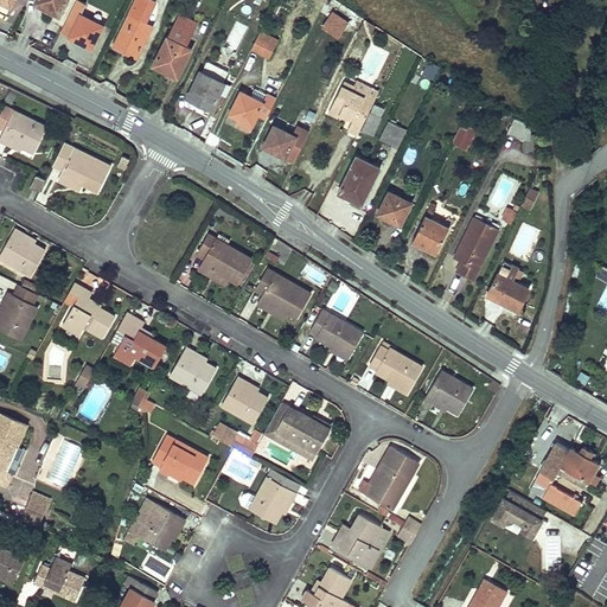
[(36,0),(34,4),(59,16),(66,0),(36,0)]
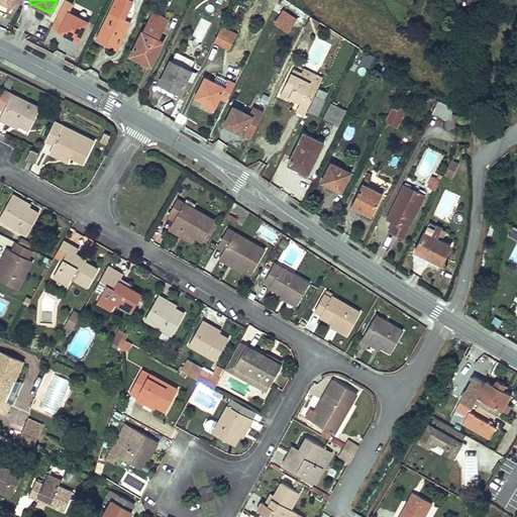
[(133,0),(116,0),(98,39),(107,44),(109,41),(118,45),(129,22),(126,19),(135,0),(133,0)]
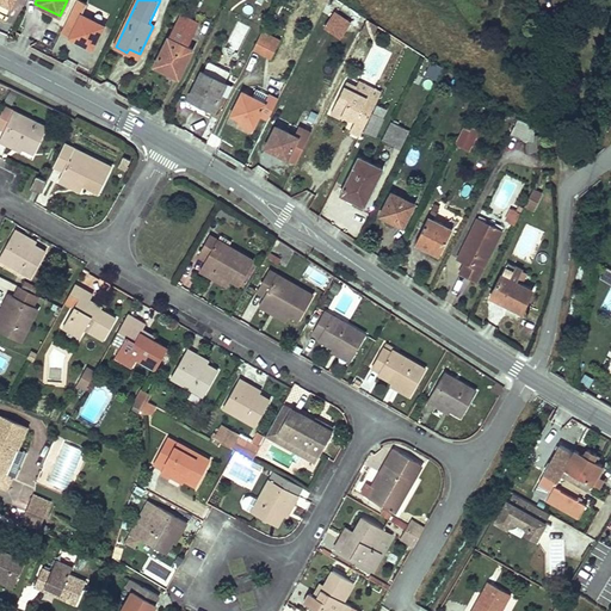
[(334,11),(323,28),(341,38),(352,22),(334,11)]
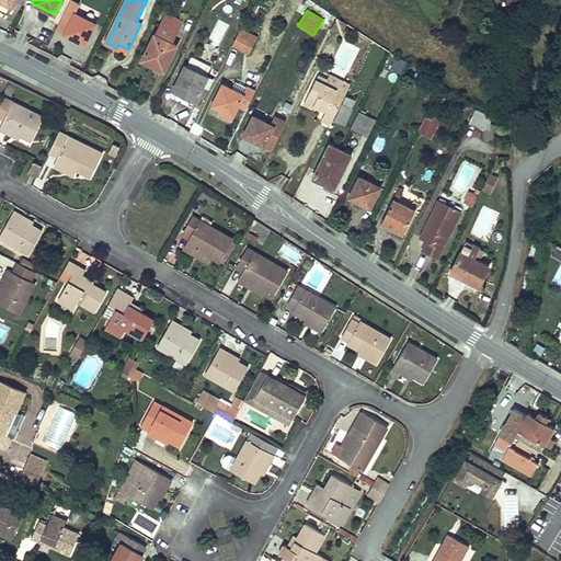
[(181,20),(167,12),(144,61),(164,71),(178,46),(170,43),(181,20)]
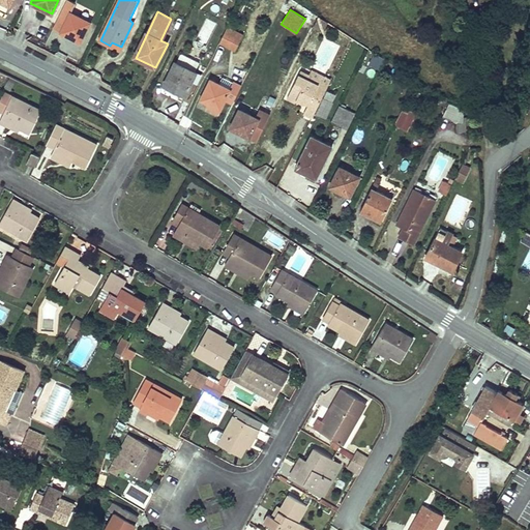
[(62,32),(75,38),(76,35),(82,38),(90,22),(71,12),(62,32)]
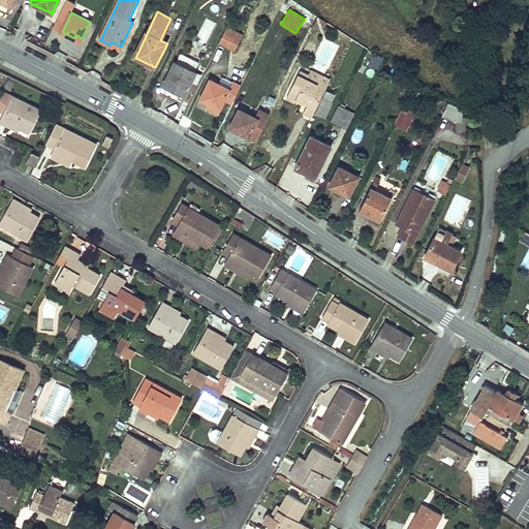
[(243,35),(226,27),(218,44),(234,53),(243,35)]
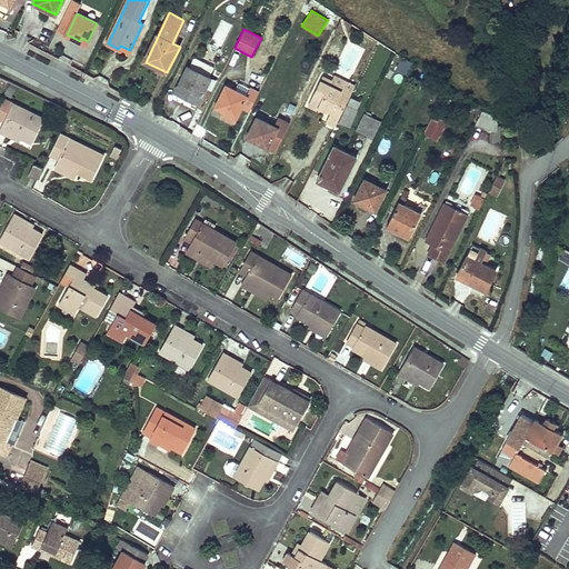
[(402,58),(396,69),(406,75),(411,62),(402,58)]
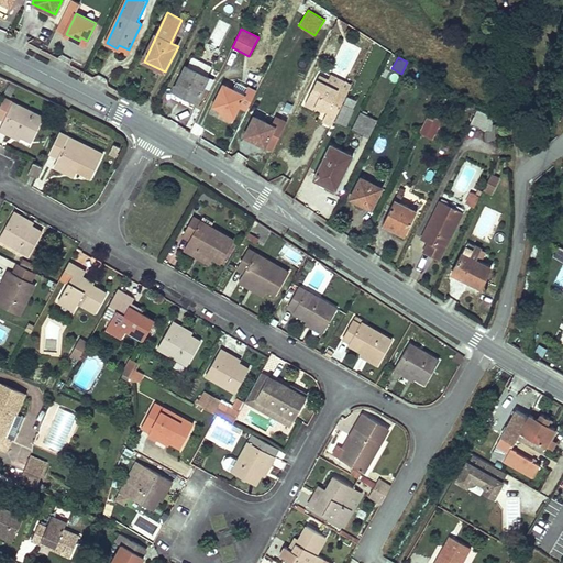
[(208,75),(211,68),(192,58),(189,65),(208,75)]
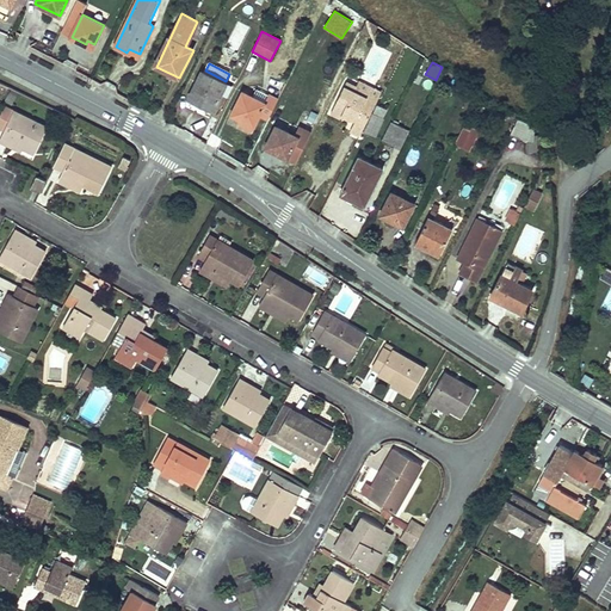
[(202,72),(189,98),(214,110),(226,84),(202,72)]
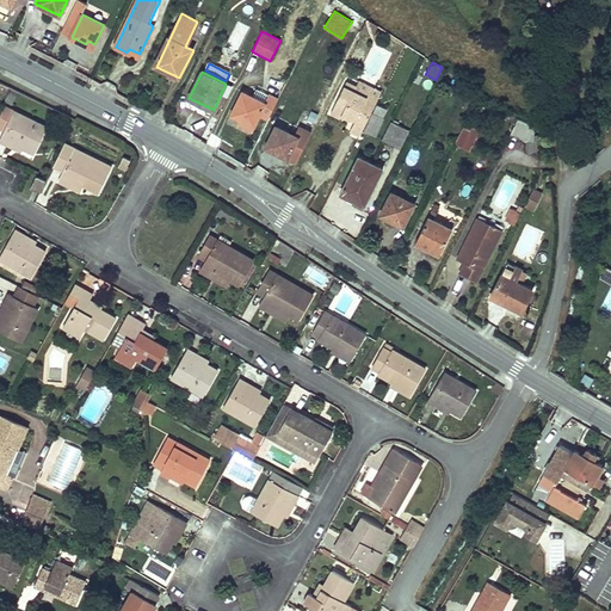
[(346,82),(331,113),(340,119),(341,116),(355,123),(351,130),(359,135),(377,99),(368,94),(366,97),(355,91),(356,88),(346,82)]
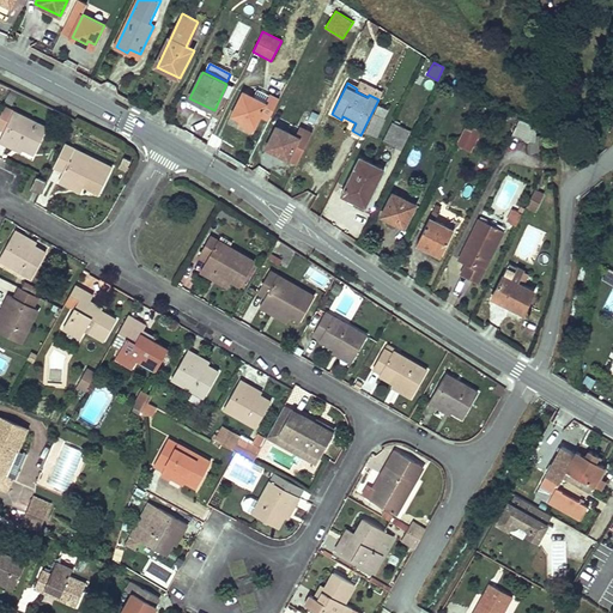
[(243,92),(232,114),(255,125),(266,103),(243,92)]
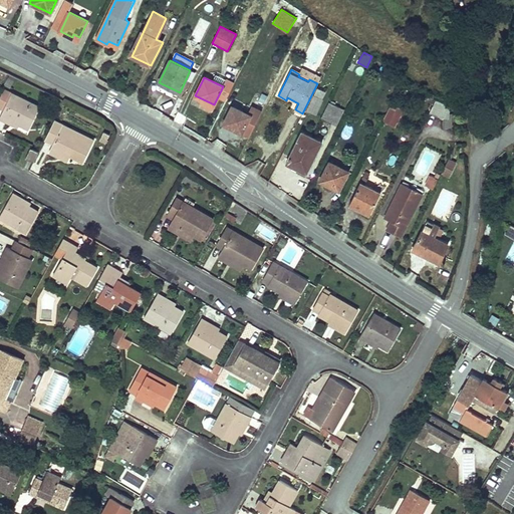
[(15,81),(9,78),(5,86),(11,89),(15,81)]
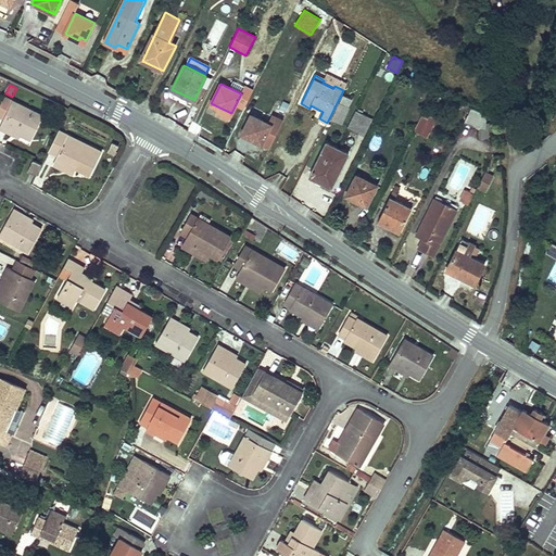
[(0,116),(3,118),(13,101),(5,97),(0,109),(0,116)]
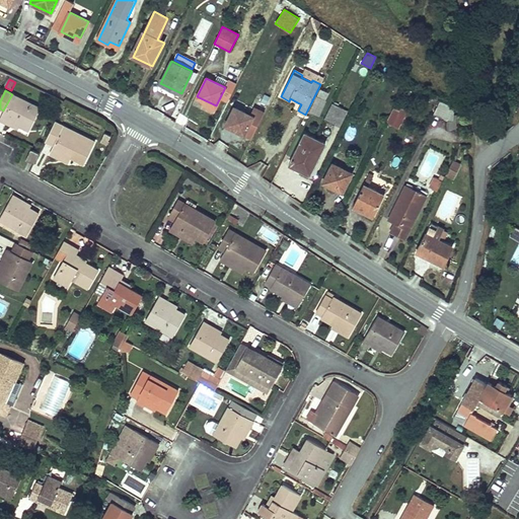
[(0,118),(7,122),(8,120),(19,125),(29,130),(41,107),(12,94),(3,110),(0,118)]
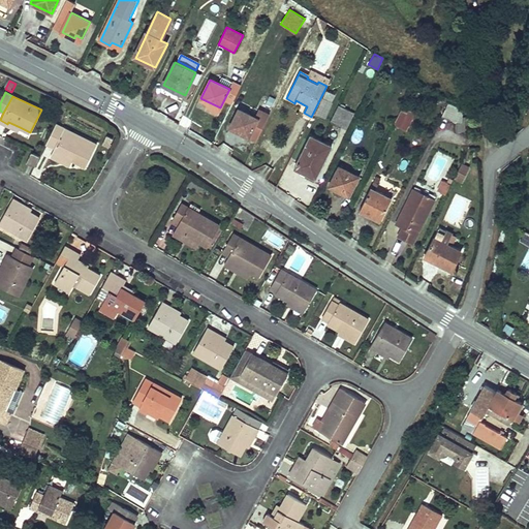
[(433,103),(445,110),(448,103),(449,102),(437,96),(433,103)]
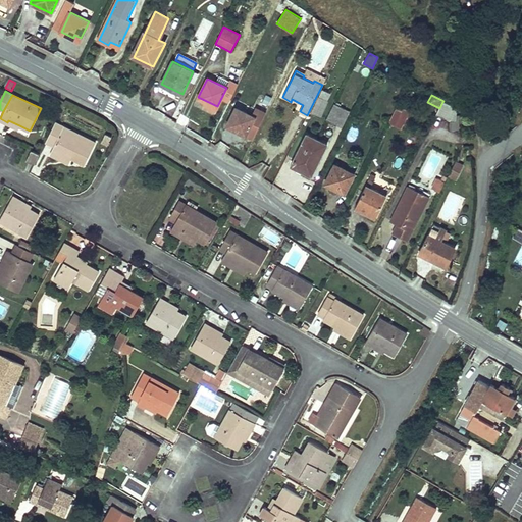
[(318,96),(310,112),(319,117),(327,100),(318,96)]
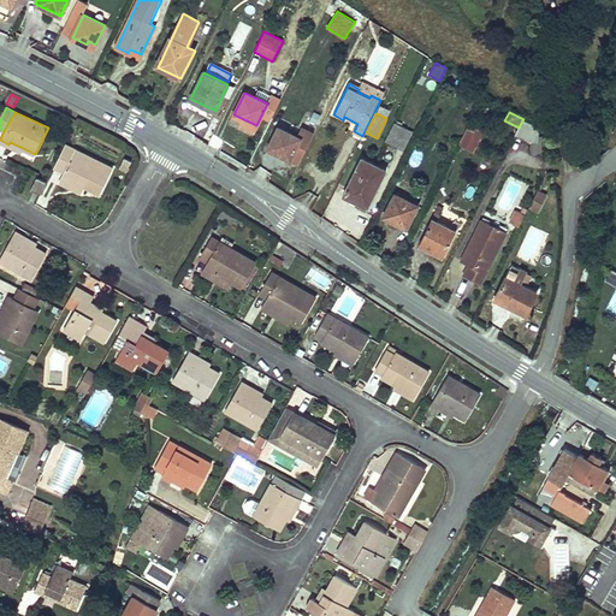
[(522,120),(519,128),(515,135),(532,143),(532,157),(538,155),(538,129),(522,120)]
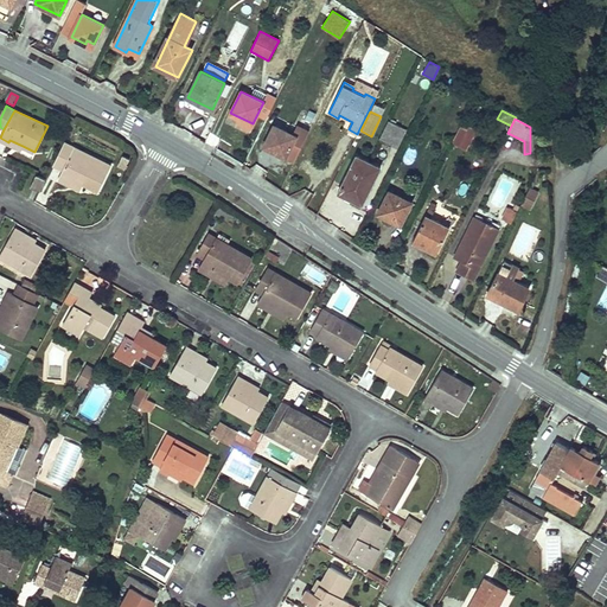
[(379,140),(391,145),(397,132),(400,126),(389,120),(379,140)]
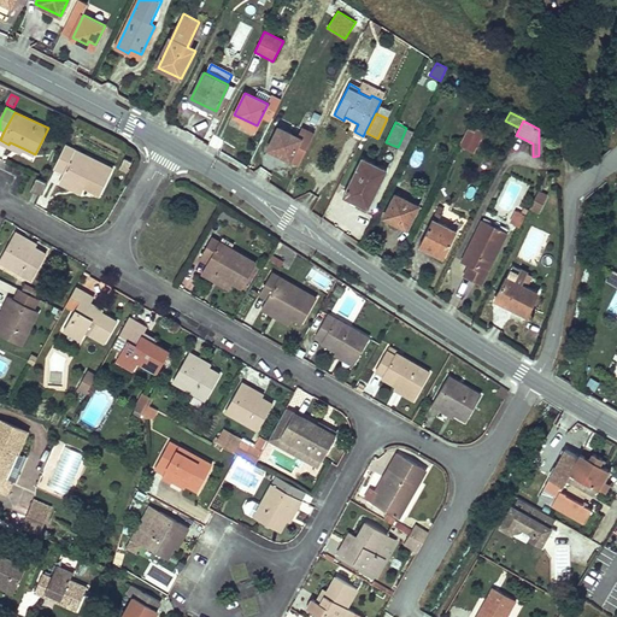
[(471,125),(462,146),(474,152),(483,133),(471,125)]
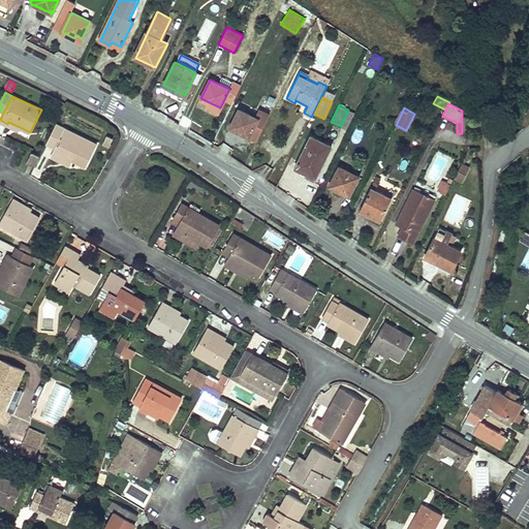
[(239,109),(229,127),(249,136),(258,119),(239,109)]
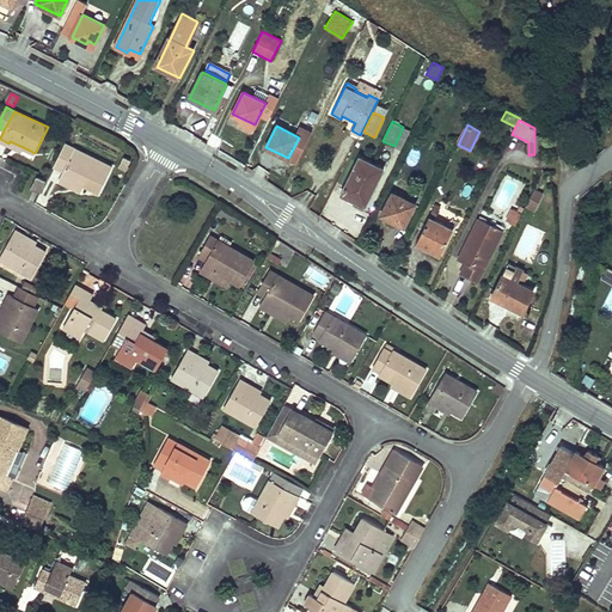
[(401,133),(395,146),(401,150),(407,135),(401,133)]
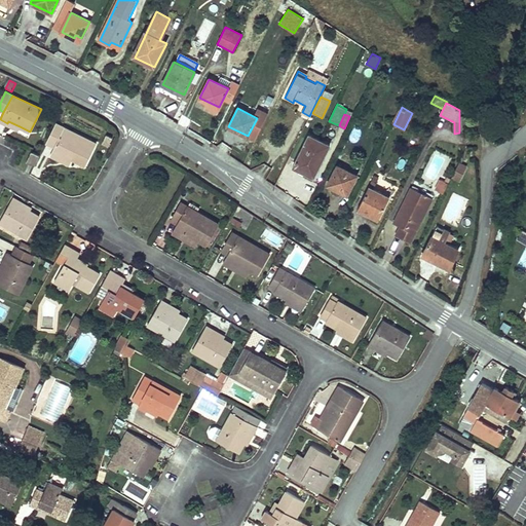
[(8,121),(7,123),(19,129),(20,126),(8,121)]
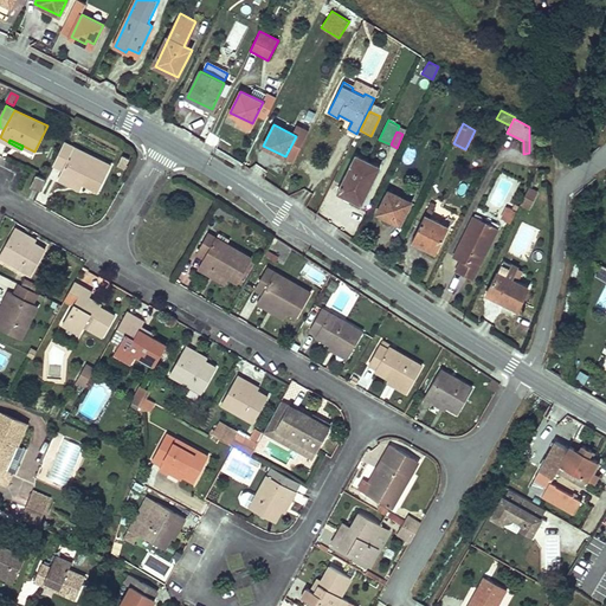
[(64,143),(53,163),(63,169),(58,179),(71,185),(75,179),(83,182),(98,191),(110,166),(84,153),(83,158),(71,152),(73,147),(64,143)]
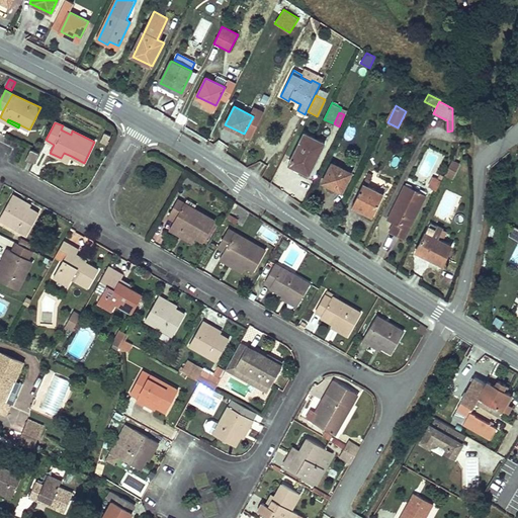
[(72,131),(63,125),(61,130),(71,135),(72,131)]
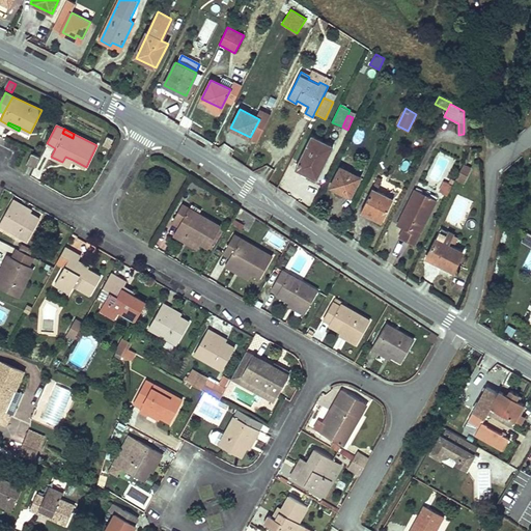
[(311,135),(296,168),(316,178),(332,146),(311,135)]
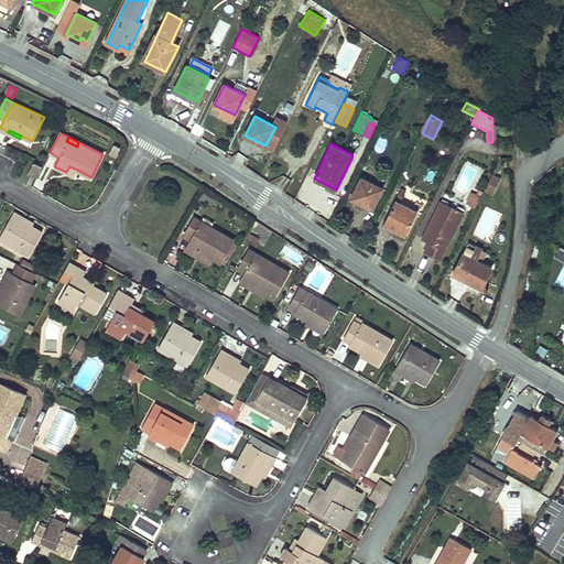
[(34,162),(30,172),(39,175),(43,166),(34,162)]
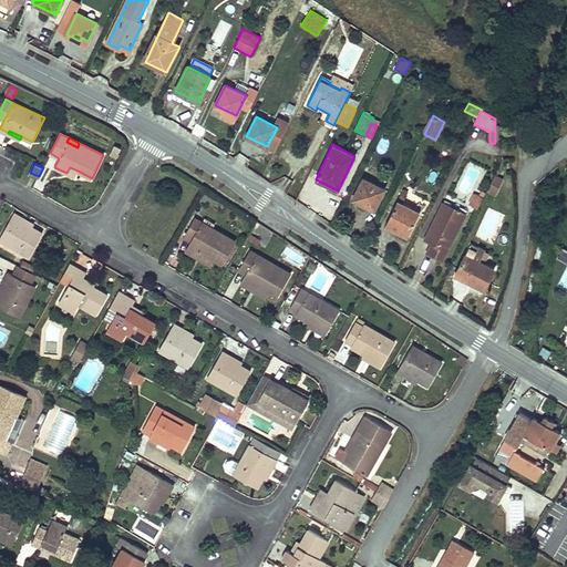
[(70,167),(66,173),(74,177),(78,171),(70,167)]
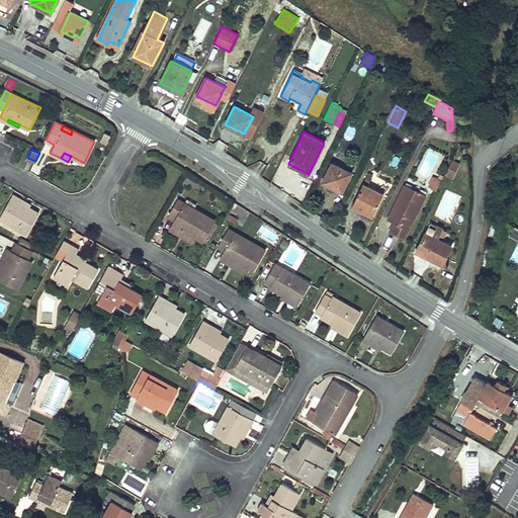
[(452,159),(445,174),(452,177),(460,162),(453,158),(452,159)]
